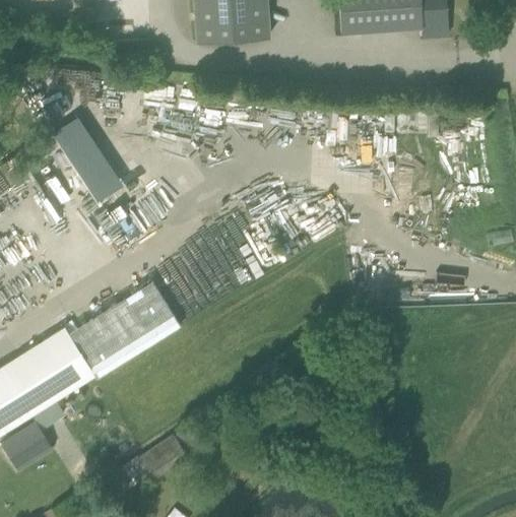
[(195,0),(199,44),(272,39),(268,0),(195,0)]
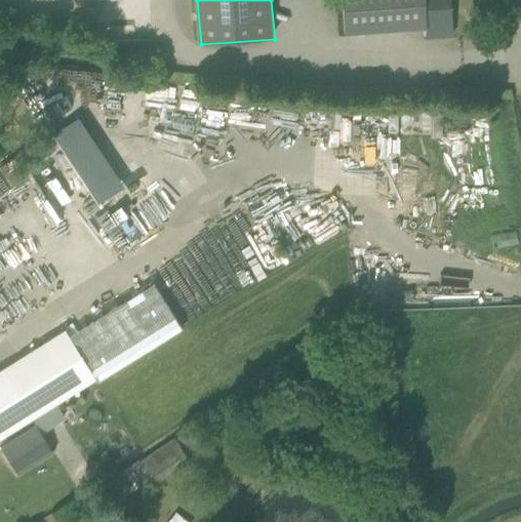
[(454,38),(451,0),(344,0),(347,35),(427,30),(428,40),(454,38)]
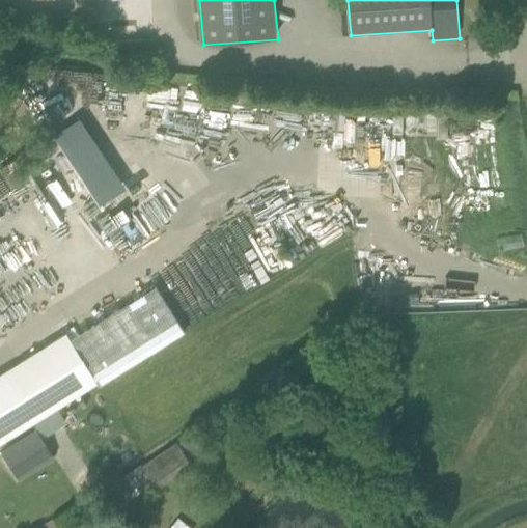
[(0,445),(96,385),(70,342),(65,335),(0,376),(0,445)]
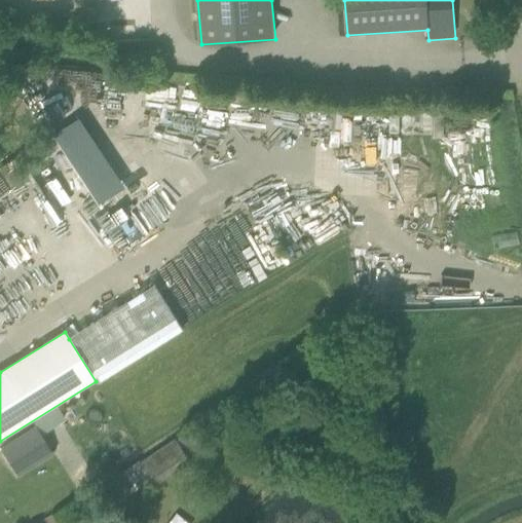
[(57,456),(38,427),(3,450),(22,479),(57,456)]
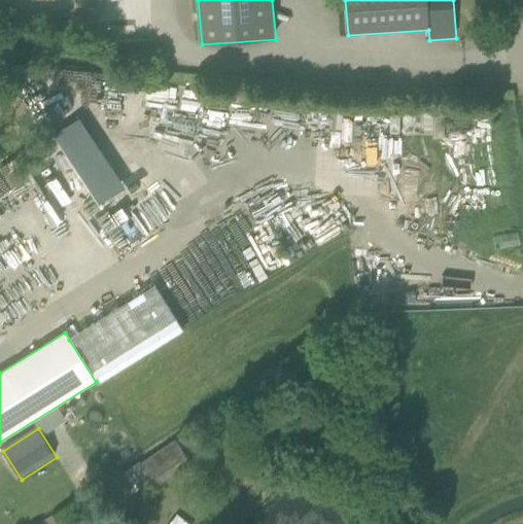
[(157,488),(193,464),(192,462),(207,452),(196,434),(194,435),(192,432),(142,465),(141,463),(109,484),(115,494),(126,488),(131,497),(153,483),(157,488)]
